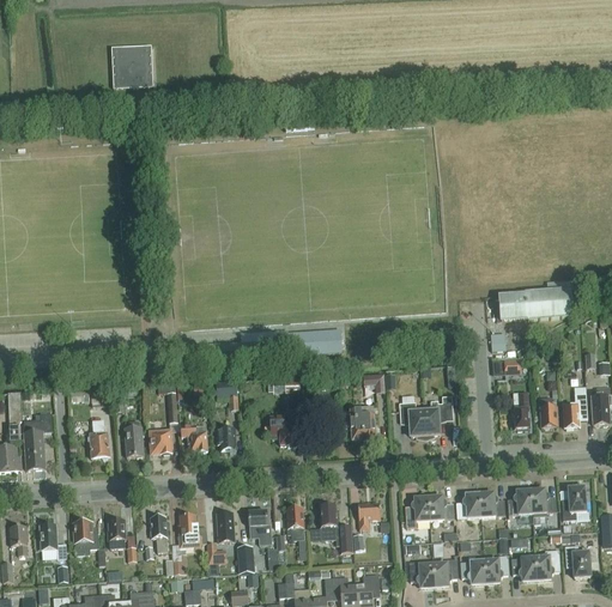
[(113,86),(114,86),(152,85),(150,43),(110,46),(113,86)]
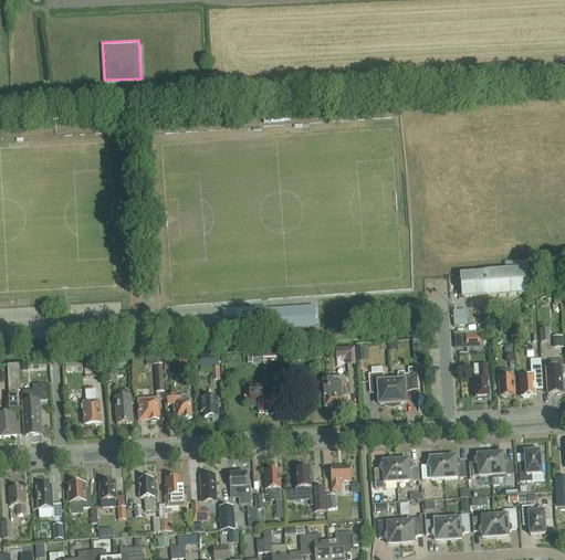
[(461,281),(457,281),(457,291),(461,291),(462,295),(487,293),(487,294),(527,292),(525,257),(505,259),(505,267),(484,268),(484,270),(460,272),(461,281)]
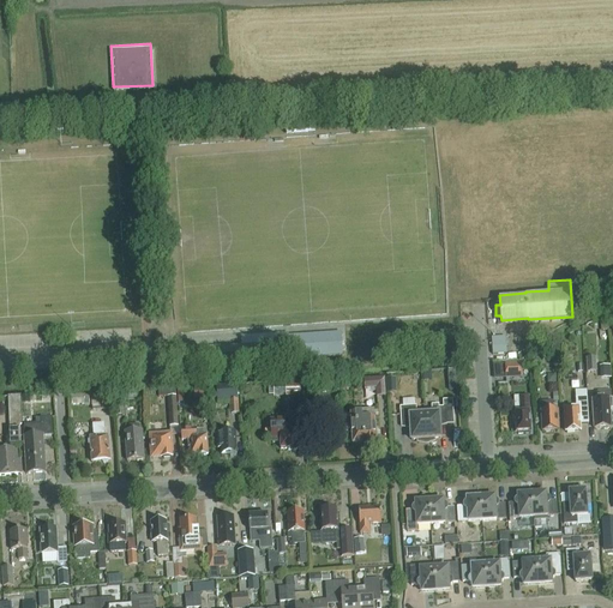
[(288,355),(341,351),(340,327),(287,331),(287,339),(275,339),(275,354),(288,353),(288,355)]
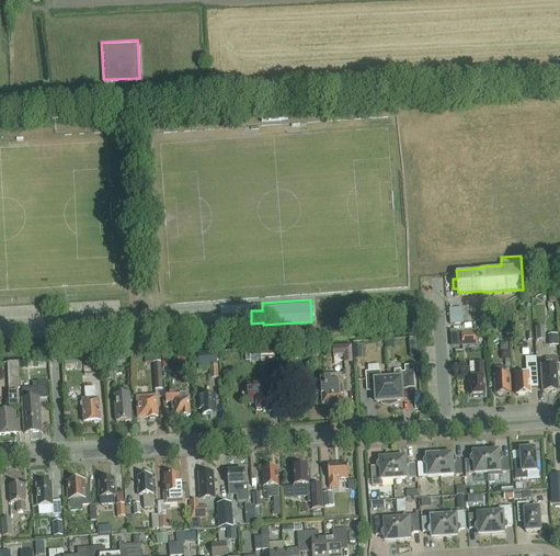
[(463,319),(461,304),(448,305),(449,320),(463,319)]
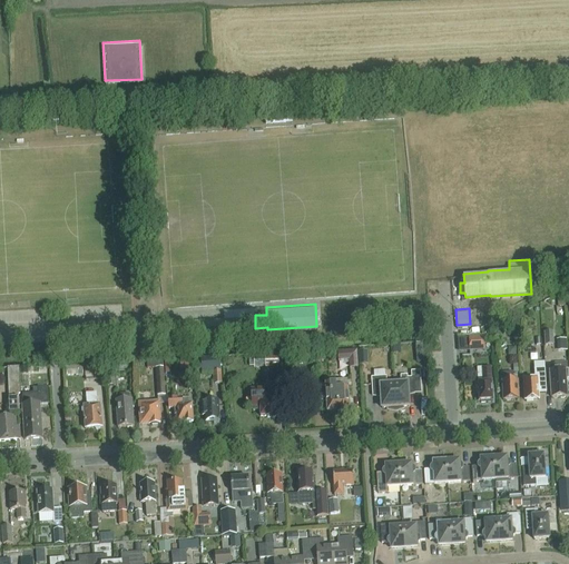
[(482,332),(467,333),(468,347),(483,346),(482,332)]
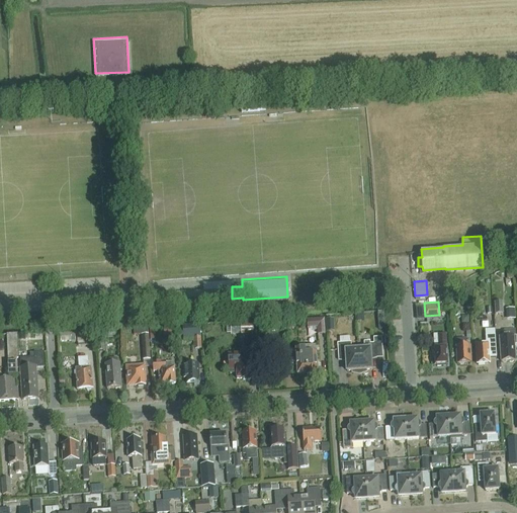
[(316,330),(324,329),(323,314),(306,315),(307,324),(316,324),(316,330)]
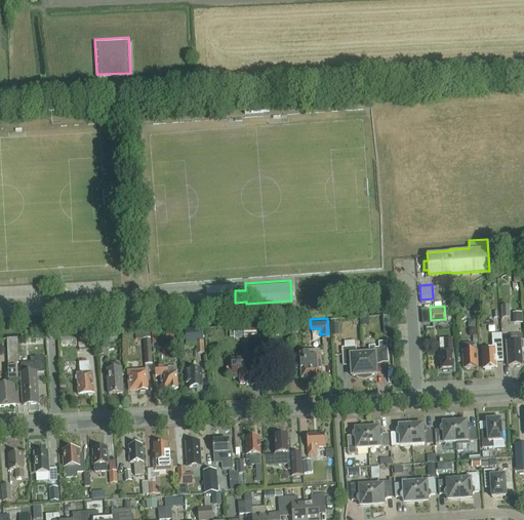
[(255,333),(255,322),(233,323),(233,334),(255,333)]
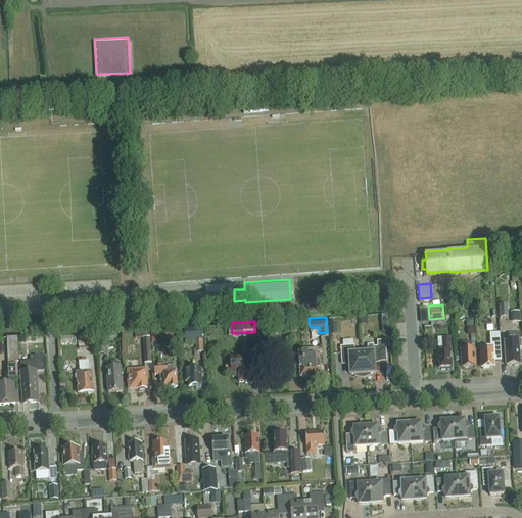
[(200,336),(199,323),(183,324),(184,337),(200,336)]
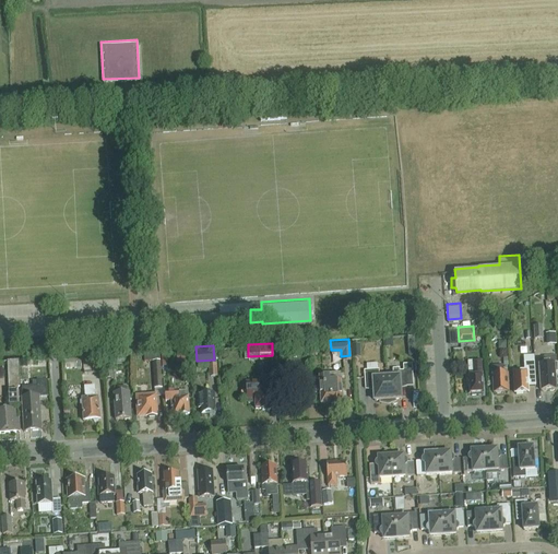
[(223,355),(227,352),(223,345),(218,350),(223,355)]
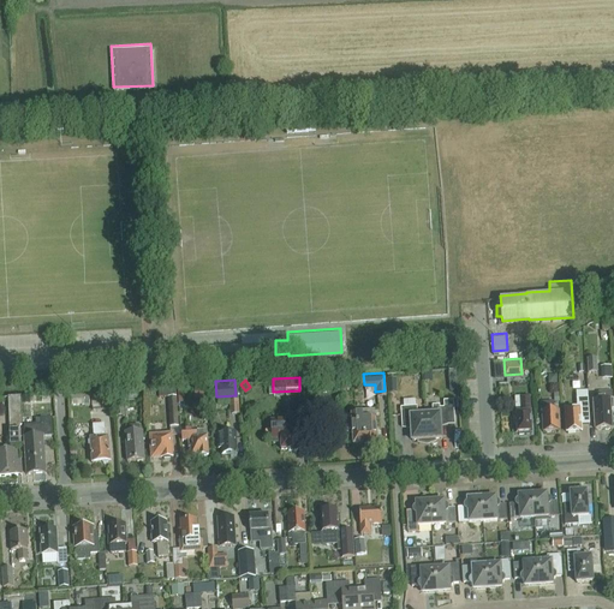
[(174,383),(158,384),(159,393),(166,393),(167,421),(172,421),(177,421),(174,383)]
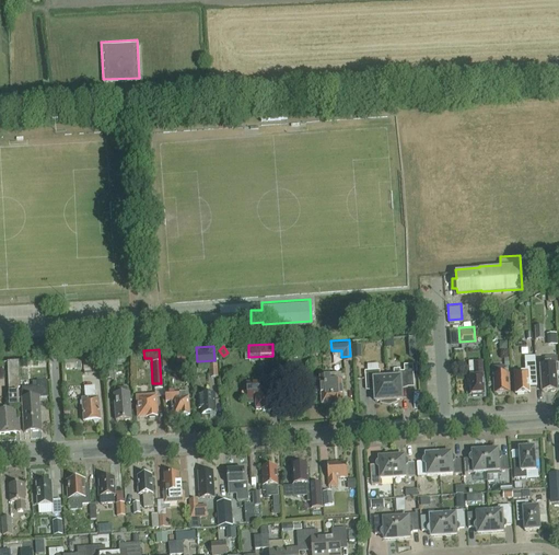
[(99,355),(100,355),(100,351),(93,353),(93,354),(82,355),(83,370),(100,369),(99,355)]
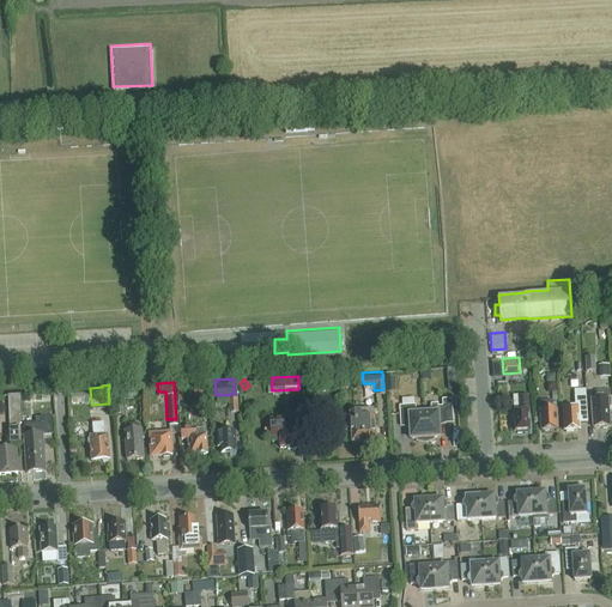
[(574,404),(563,404),(564,426),(579,426),(579,419),(586,419),(585,384),(573,386),(574,404)]
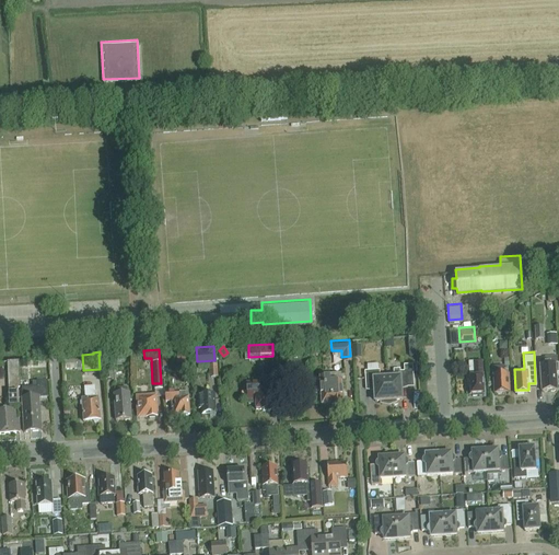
[(539,370),(540,388),(548,388),(549,388),(554,388),(554,386),(556,386),(555,369),(558,369),(556,351),(544,353),(544,361),(539,361),(539,370)]
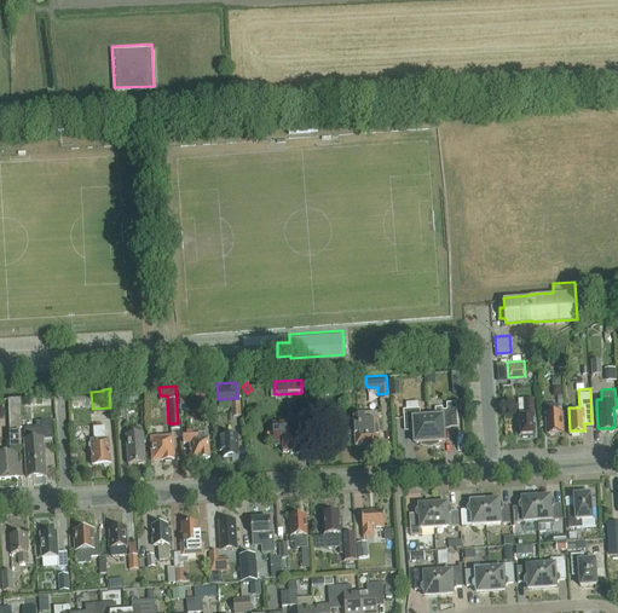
[(88,392),(70,393),(71,403),(90,402),(88,392)]
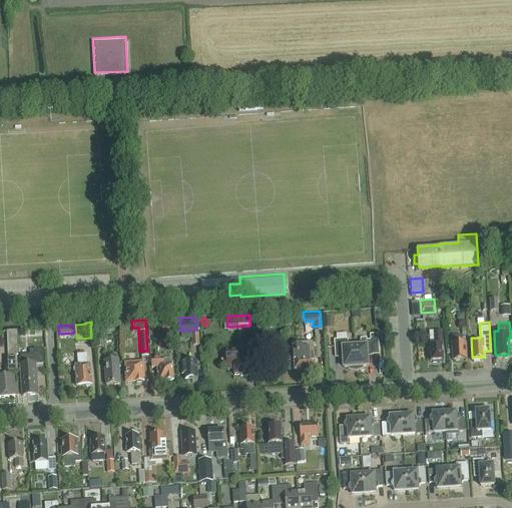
[(436,358),(442,358),(440,327),(432,328),(428,328),(429,342),(428,342),(429,359),(431,359),(432,360),(435,360),(436,358)]
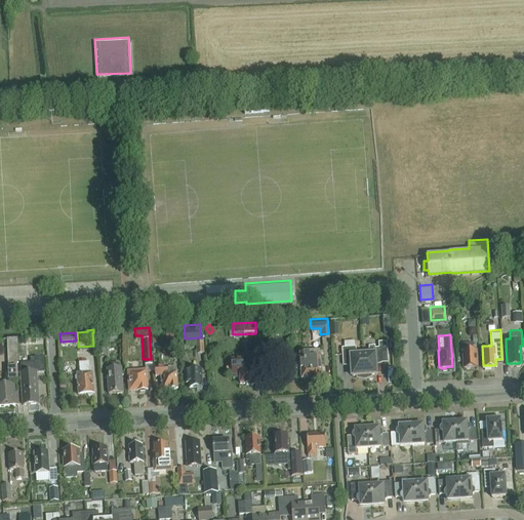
[(8,377),(17,376),(16,335),(6,335),(8,377)]
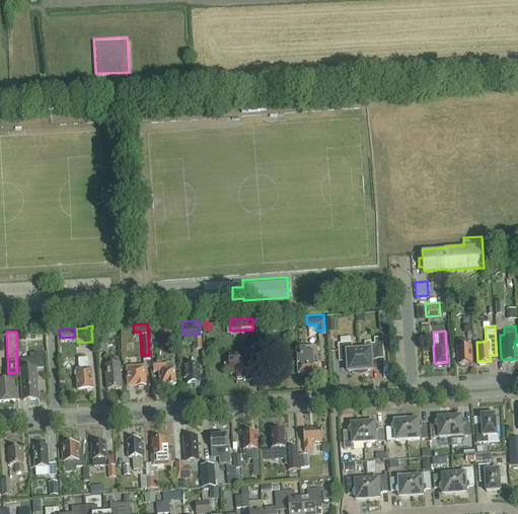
[(358,347),(359,371),(366,369),(366,367),(371,367),(370,354),(376,354),(375,346),(385,345),(382,345),(381,335),(373,335),(373,341),(370,341),(369,339),(363,339),(364,347),(358,347)]
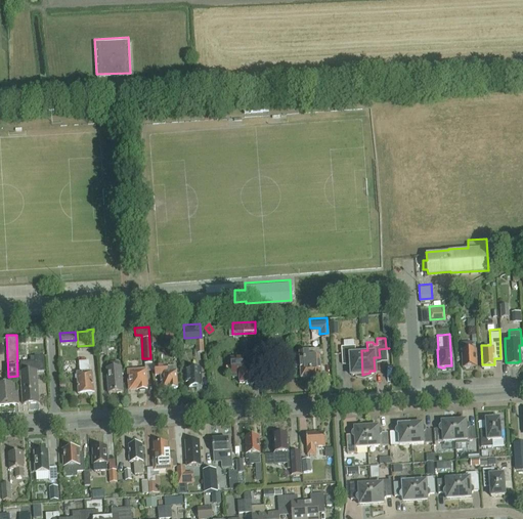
[(462,364),(475,364),(474,340),(461,340),(462,364)]
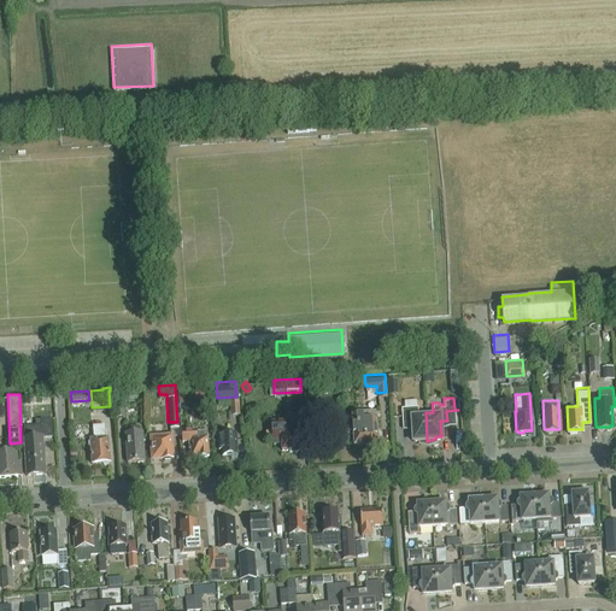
[(427,441),(426,412),(417,413),(417,404),(400,405),(402,423),(411,423),(412,439),(418,438),(418,440),(427,441)]
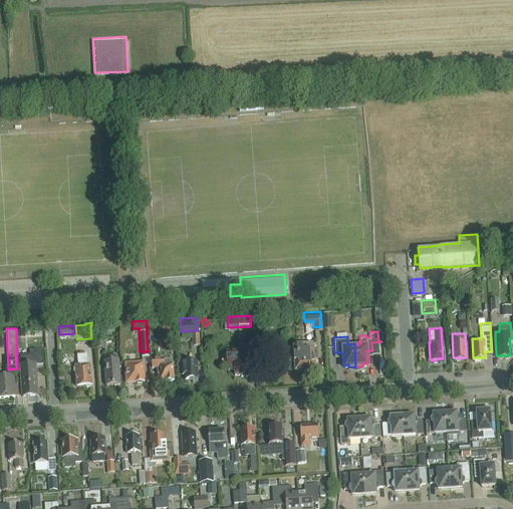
[(303,369),(314,368),(311,339),(298,340),(298,342),(292,343),(294,368),(302,367),(303,369)]
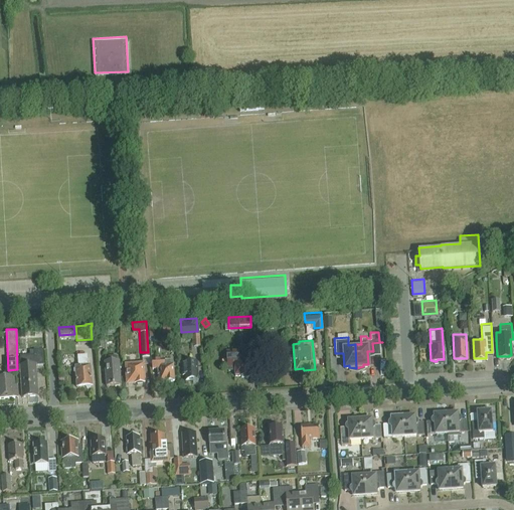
[(35,361),(42,361),(41,346),(33,346),(33,351),(20,352),(20,362),(19,362),(21,393),(37,392),(35,361)]
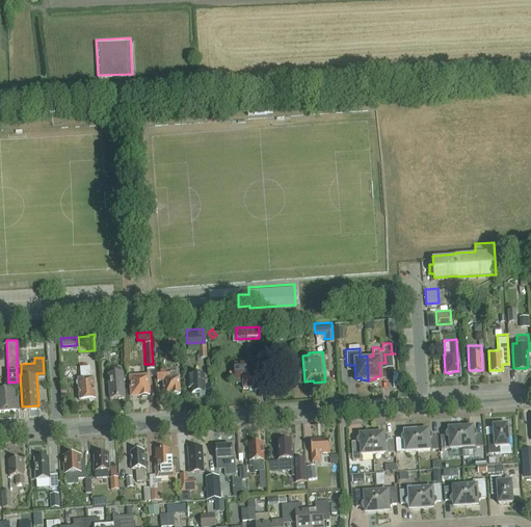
[(257,385),(258,385),(257,367),(246,368),(246,360),(234,361),(235,376),(242,375),(242,386),(248,385),(248,386),(249,386),(249,387),(257,387),(257,385)]
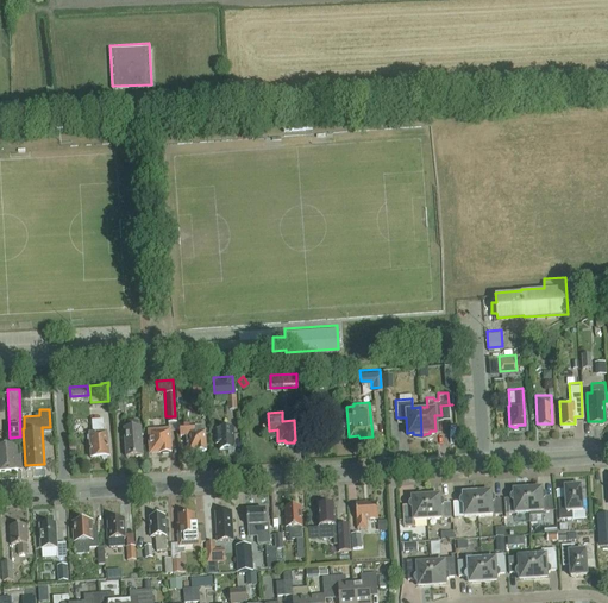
[(88,437),(89,454),(100,453),(101,454),(105,454),(106,453),(107,452),(106,428),(102,428),(101,416),(91,418),(92,428),(88,429),(88,431),(86,431),(87,435),(88,437)]
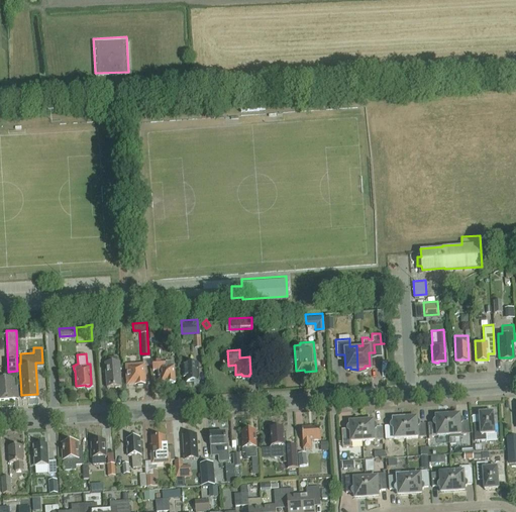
[(104,361),(105,384),(120,383),(119,360),(116,360),(116,354),(104,354),(105,361),(104,361)]
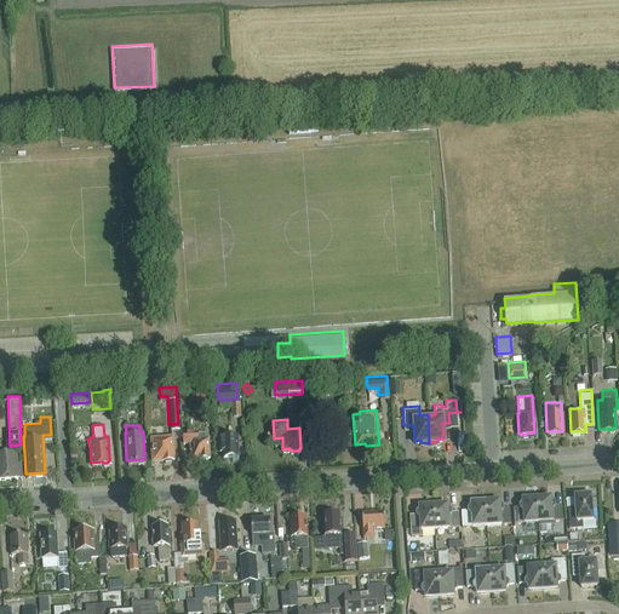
[(191,455),(210,454),(208,435),(206,435),(206,429),(182,431),(183,441),(188,441),(189,448),(191,448),(191,455)]
